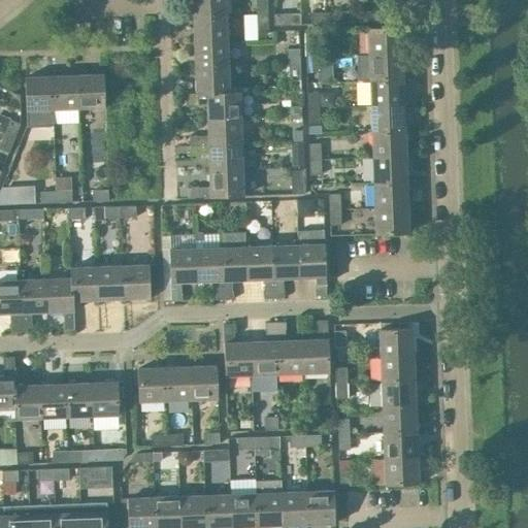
[(226,15),(225,0),(192,0),(193,17),(226,15)]
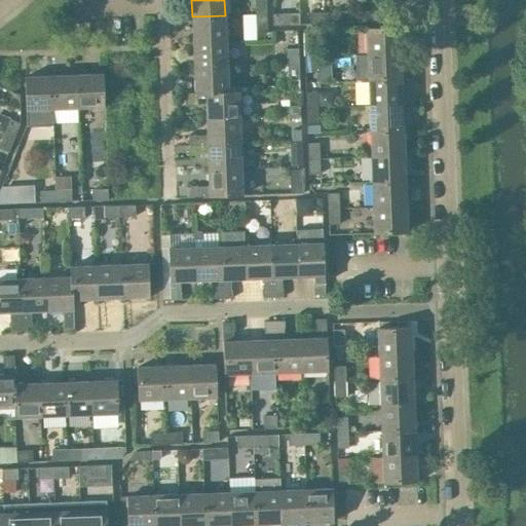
[(266,13),(265,0),(254,0),(255,14),(266,13)]
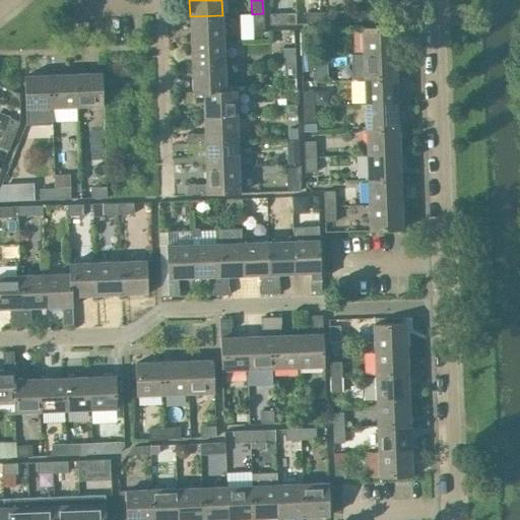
[(373,21),(373,10),(356,10),(358,21),(373,21)]
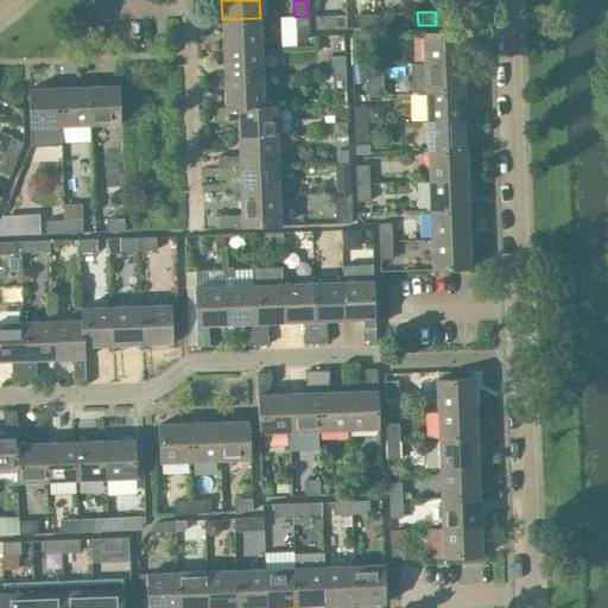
[(393,13),(375,14),(375,27),(393,26),(393,13)]
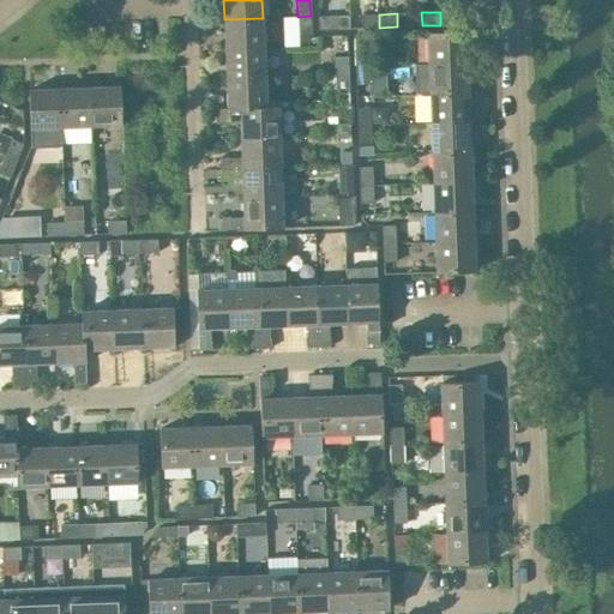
[(379,28),(379,14),(361,14),(361,28),(379,28)]
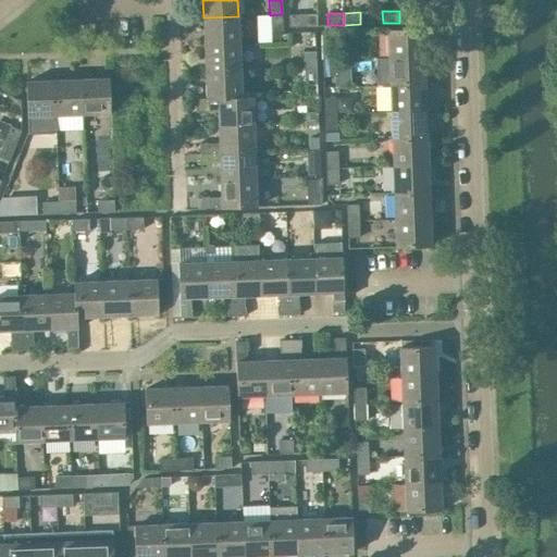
[(282,32),(282,14),(270,15),(271,32),(282,32)]
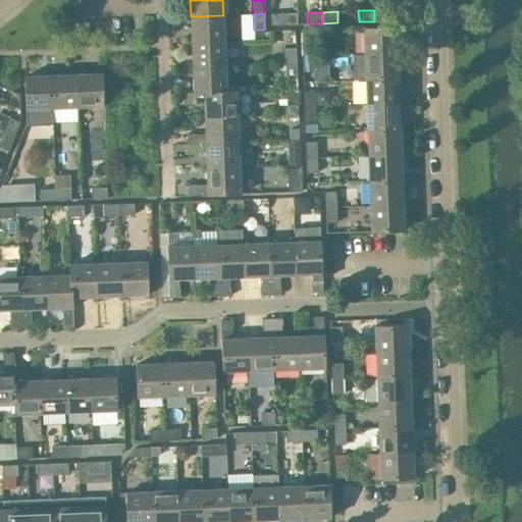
[(286,13),(270,13),(271,24),(286,24),(286,13)]
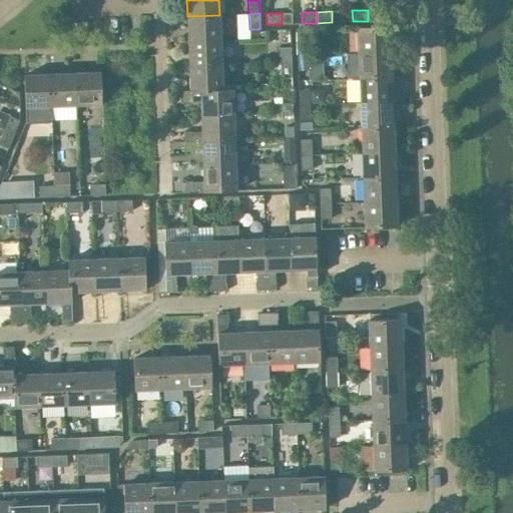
[(220,40),(219,15),(187,16),(188,41),(220,40)]
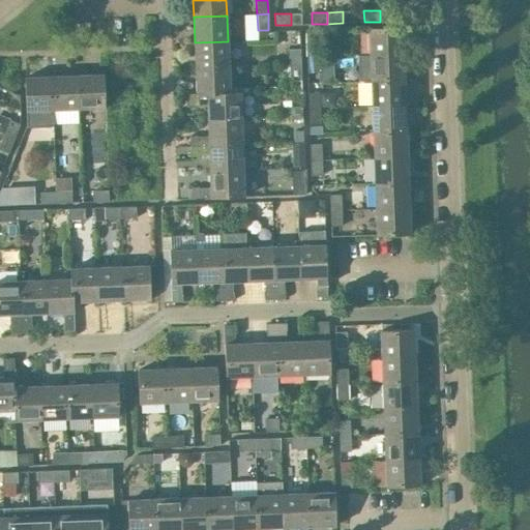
[(404,54),(403,27),(369,28),(370,55),(404,54)]
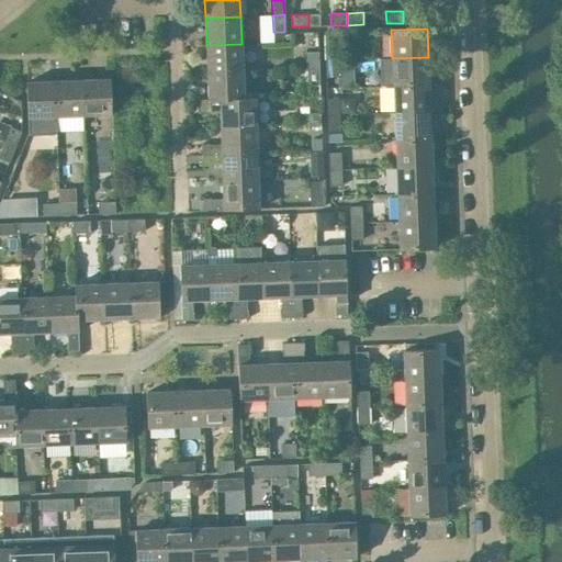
[(337,32),(325,32),(325,44),(337,44),(337,32)]
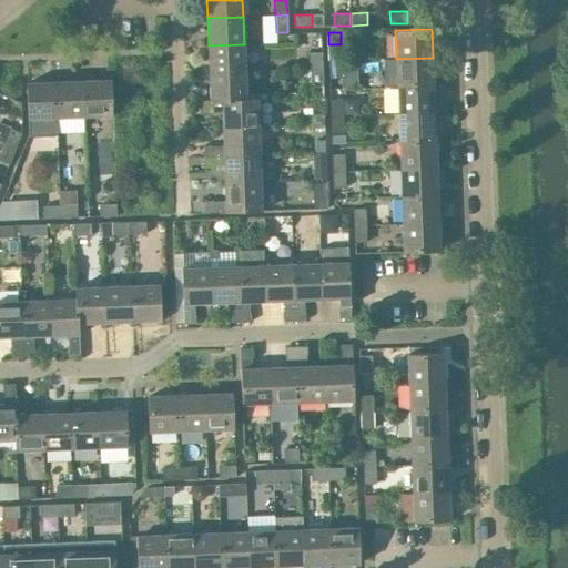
[(245,71),(244,44),(209,46),(210,73),(245,71)]
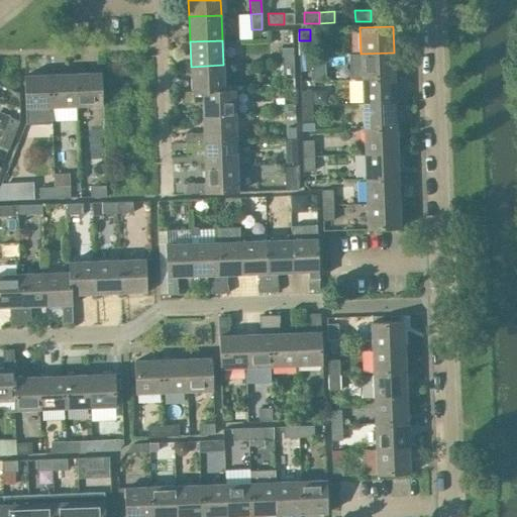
[(310,56),(310,40),(299,40),(300,56),(310,56)]
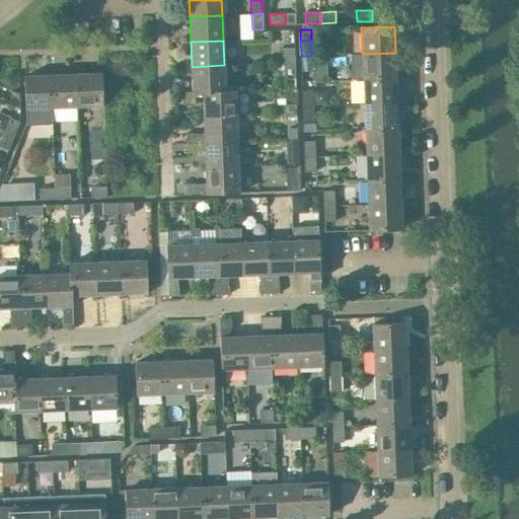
[(295,63),(294,48),(284,48),(284,63),(295,63)]
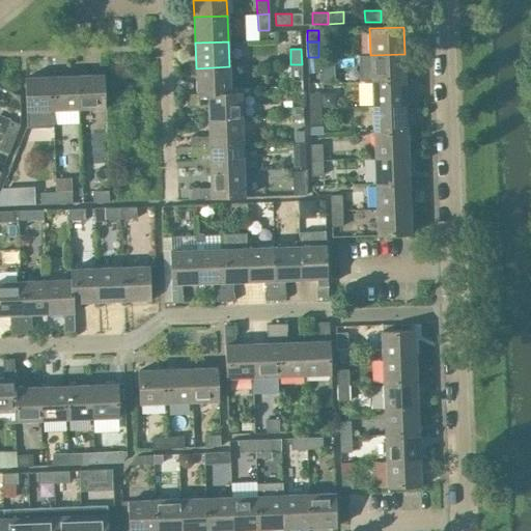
[(406,79),(404,54),(370,55),(371,81),(406,79)]
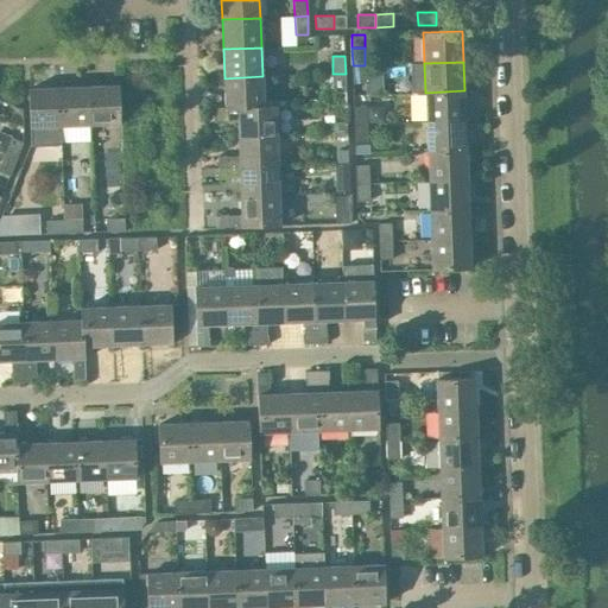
[(366,83),(365,65),(353,65),(353,83),(366,83)]
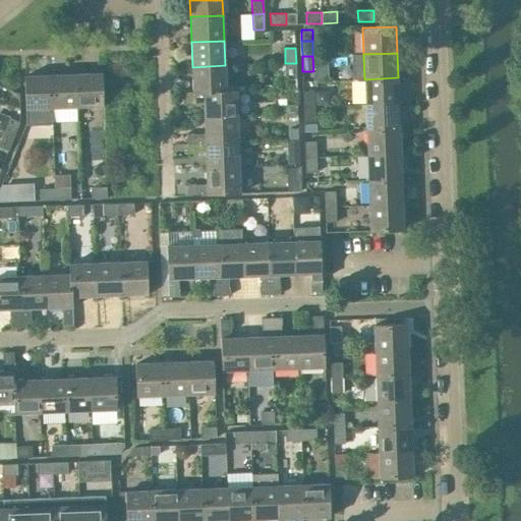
[(297,78),(296,63),(285,63),(286,78),(297,78)]
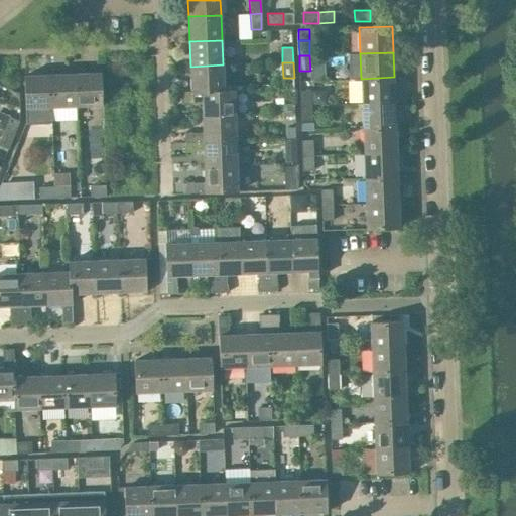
[(224,90),(223,65),(190,67),(191,91),(224,90)]
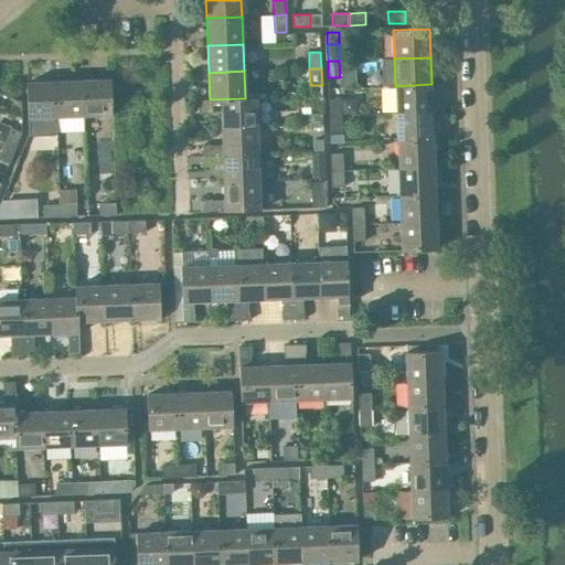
[(112,115),(110,80),(82,81),(83,116),(112,115)]
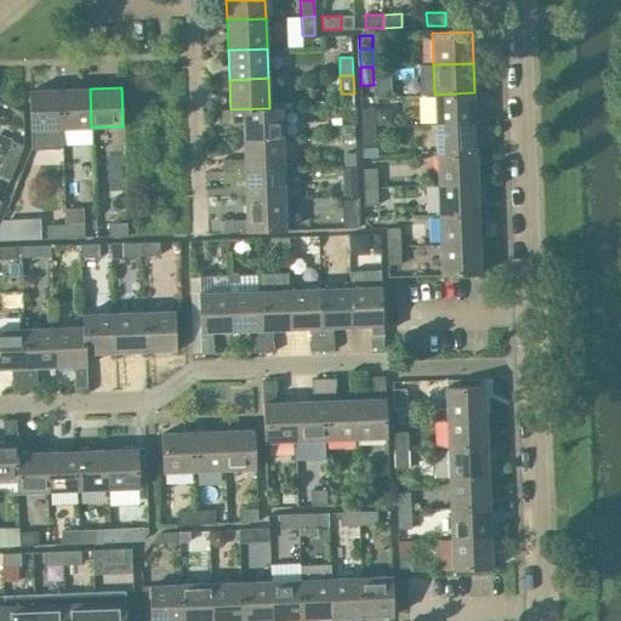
[(91,127),(90,89),(60,90),(61,129),(91,127)]
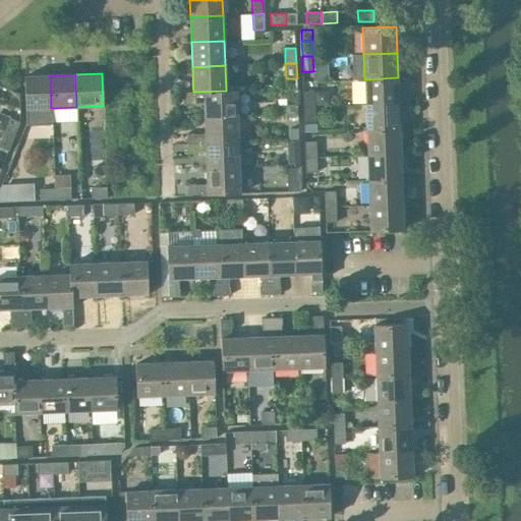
[(51,108),(50,75),(24,76),(25,109),(51,108)]
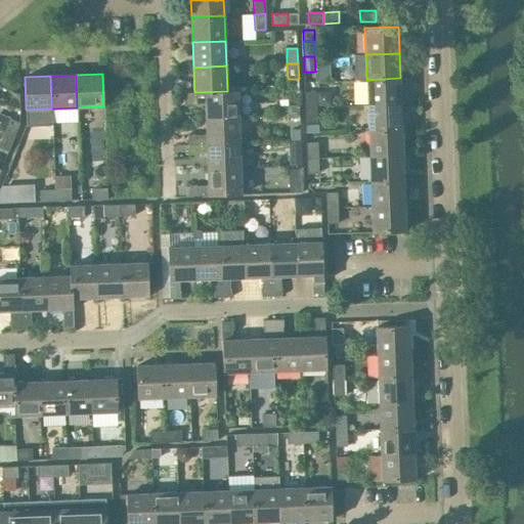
[(401,103),(400,78),(366,80),(367,104),(401,103)]
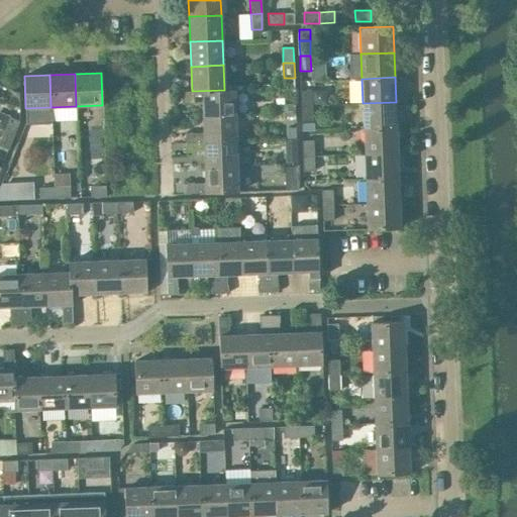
[(224,90),(192,91),(184,92),(184,103),(202,102),(203,117),(235,116),(234,90),(224,90)]
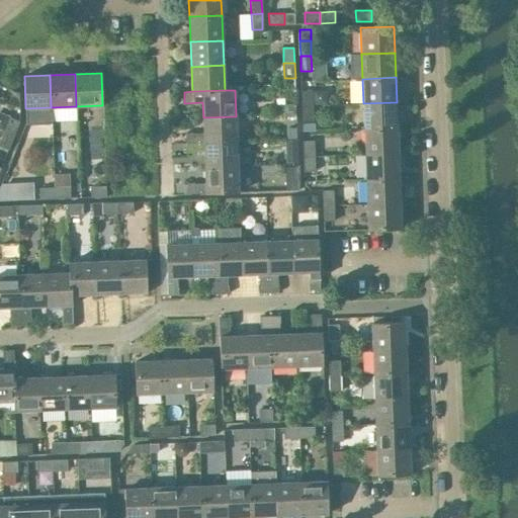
[(313,90),(301,91),(301,106),(313,105),(313,90)]
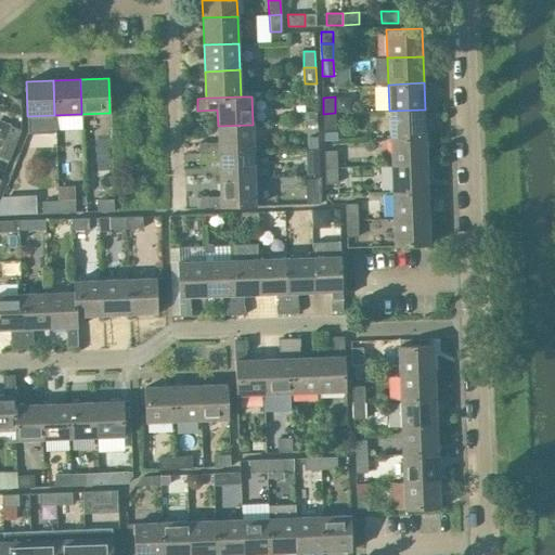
[(426,137),(425,110),(389,111),(390,138),(426,137)]
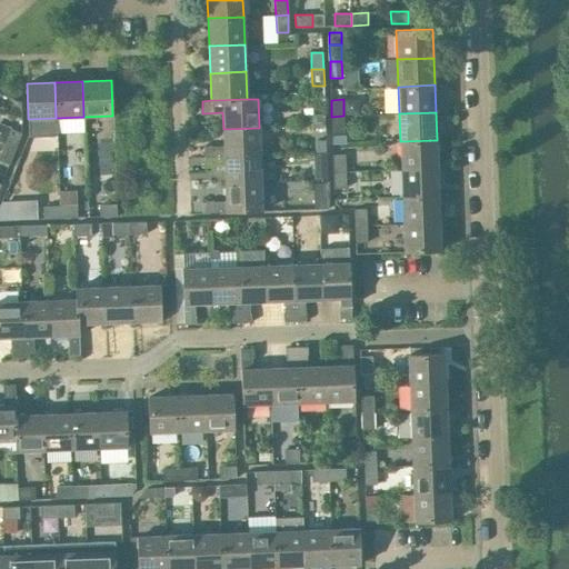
[(326,126),(326,116),(307,116),(307,126),(326,126)]
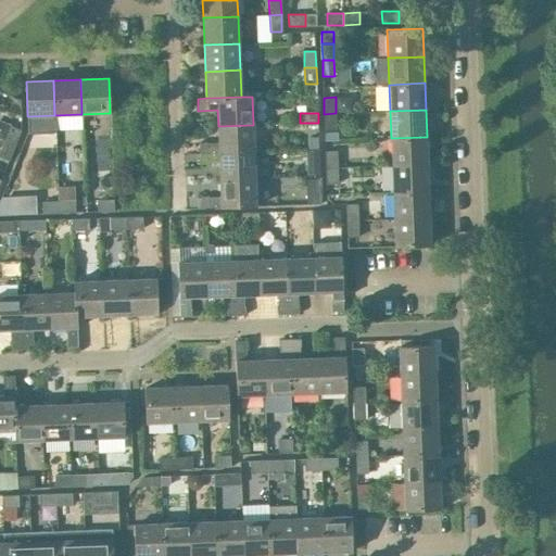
[(337,129),(336,113),(324,114),(325,130),(337,129)]
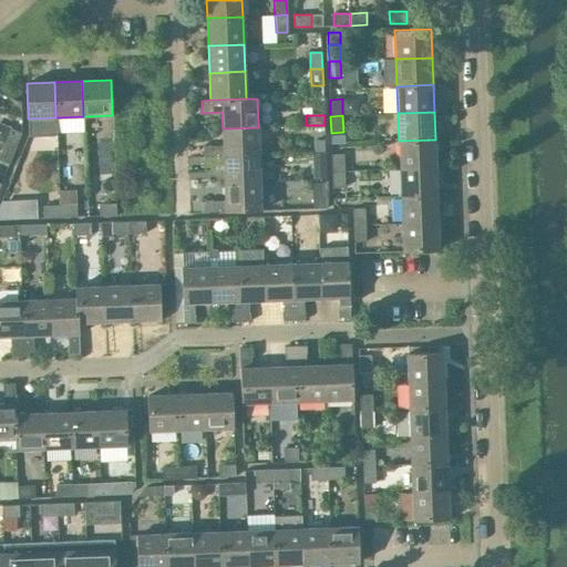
[(259,154),(258,127),(223,129),(223,145),(203,145),(204,156),(259,154)]
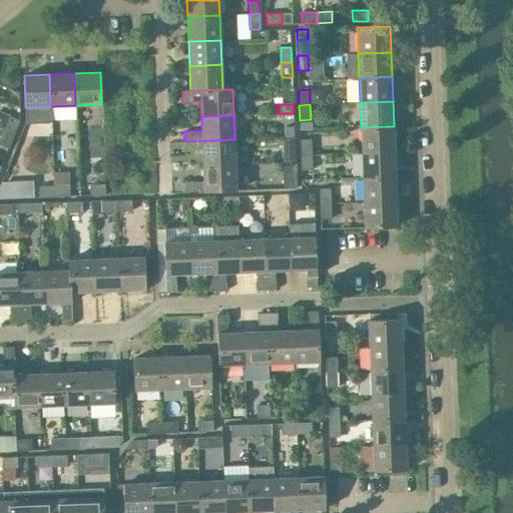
[(14,133),(19,119),(9,116),(4,130),(14,133)]
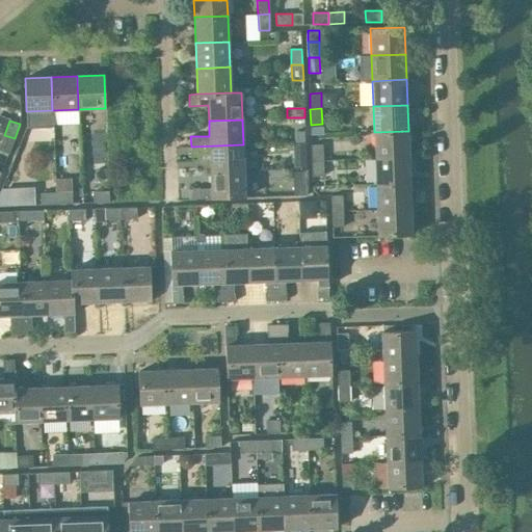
[(306,142),(304,129),(296,129),(296,142),(306,142)]
